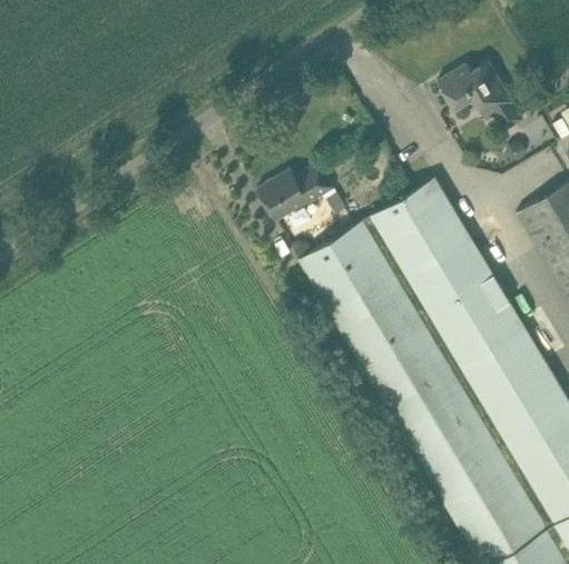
[(522,121),(487,62),(471,72),(467,65),(437,82),(453,110),(472,99),(486,122),(492,118),(501,134),(522,121)]
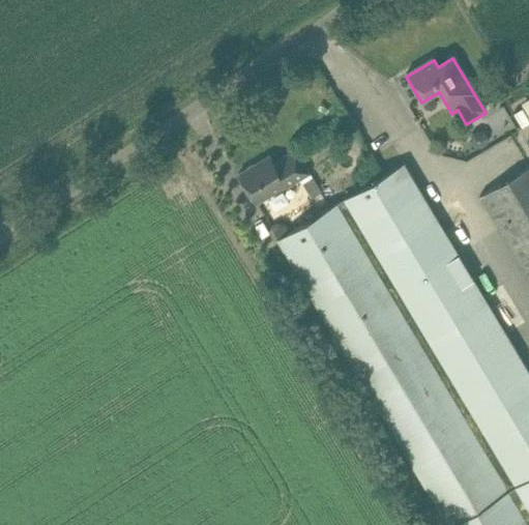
[(511,96),(503,83),(493,89),(501,103),(511,96)]
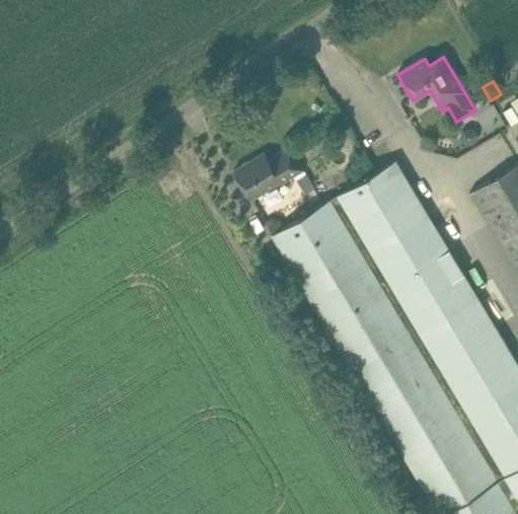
[(268,163),(264,155),(233,173),(250,203),(288,180),(289,181),(302,173),(289,151),(268,163)]
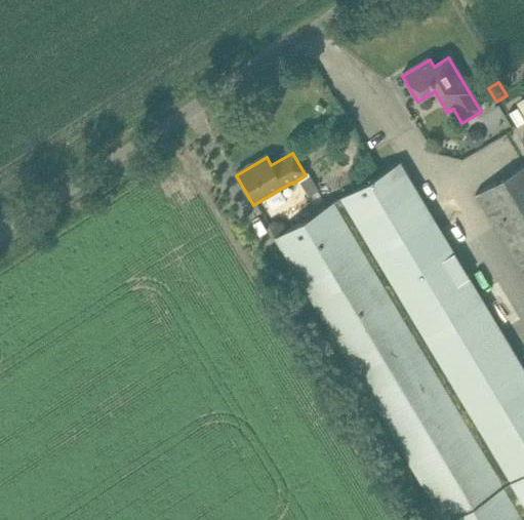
[(523,519),(523,370),(411,182),(400,164),(275,240),(442,519),(523,519)]
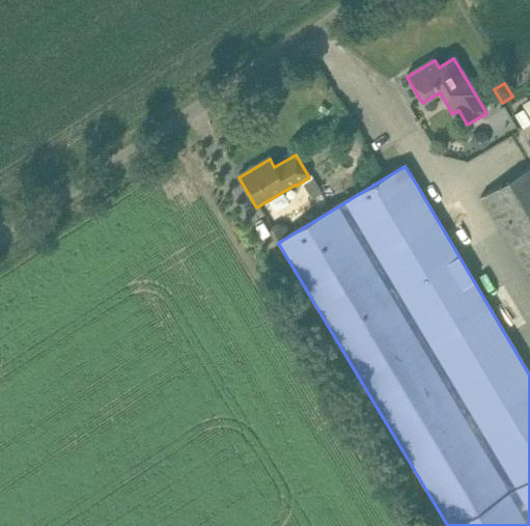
[(529,169),(480,199),(529,281),(529,169)]
